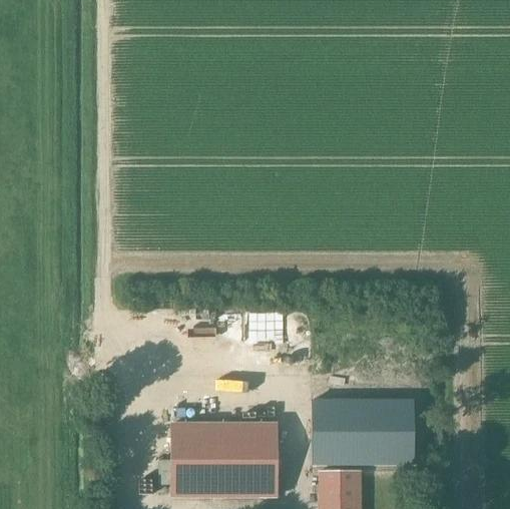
[(220,317),(237,318),(237,305),(221,304),(220,317)]
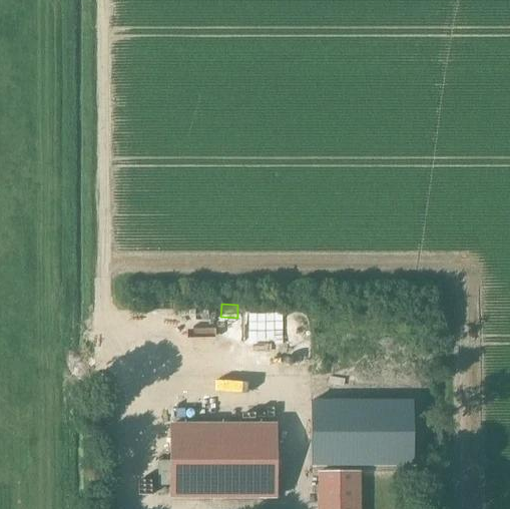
[(313,464),(415,464),(414,398),(313,398),(313,464)]
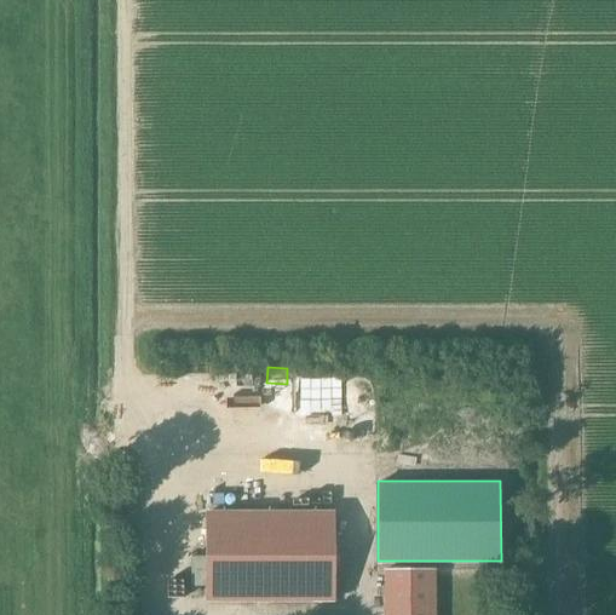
[(335,598),(335,510),(208,510),(207,597),(335,598)]
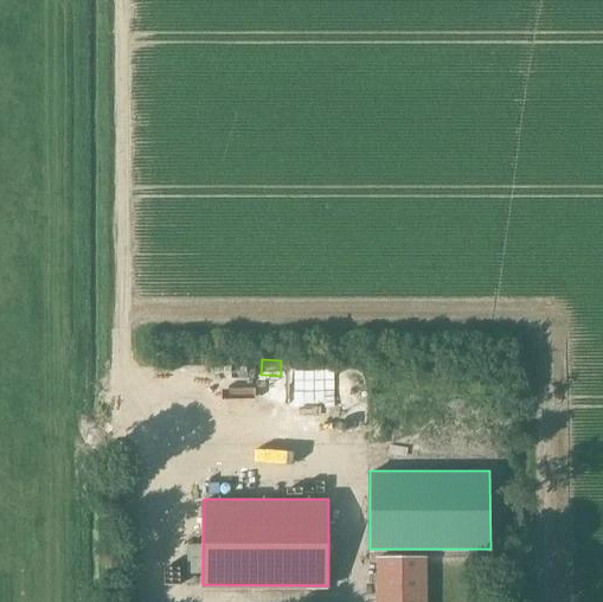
[(376,601),(429,601),(429,554),(376,555),(376,601)]
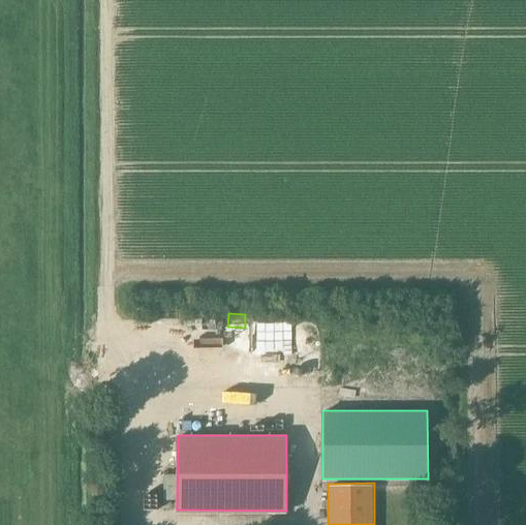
[(181,524),(198,524),(202,524),(199,516),(180,521),(181,524)]
